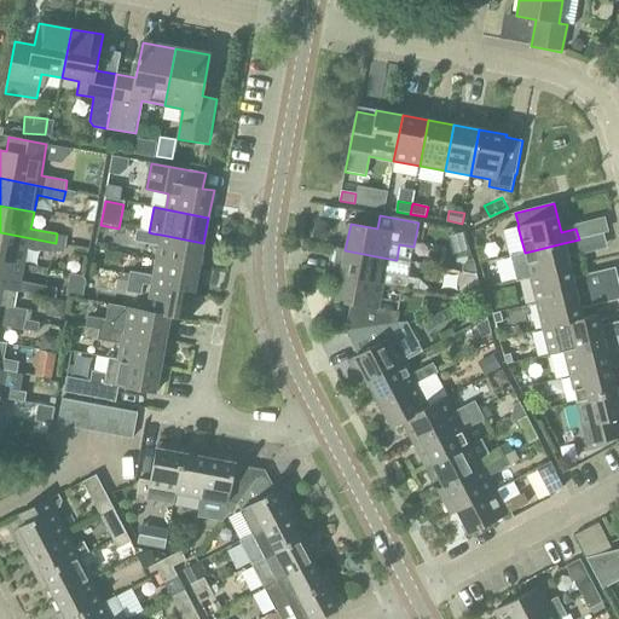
[(150,243),(152,233),(149,232),(137,230),(136,241),(150,243)]
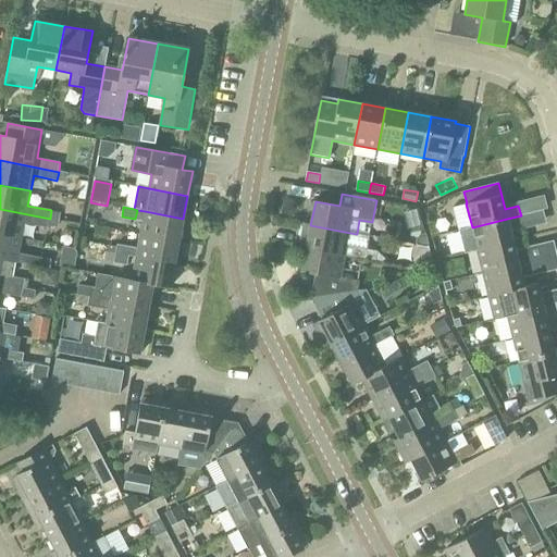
[(48,227),(50,219),(0,209),(0,234),(22,238),(24,223),(48,227)]
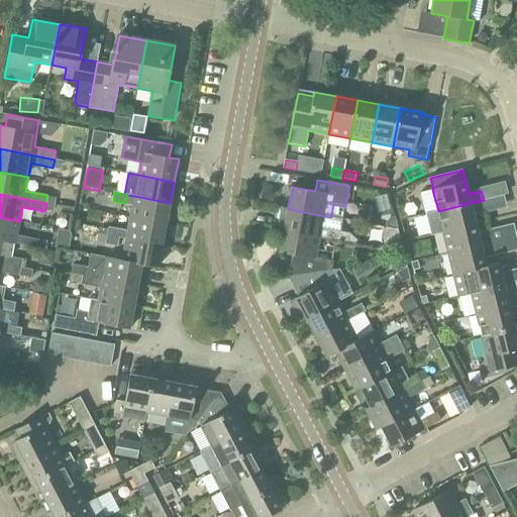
[(167,224),(170,203),(134,196),(130,217),(167,224)]
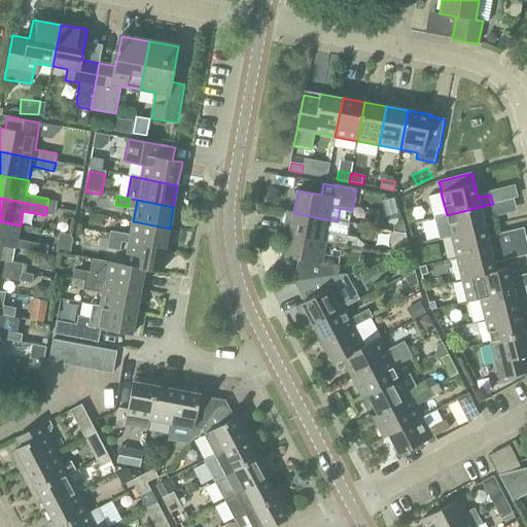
[(480,207),(447,215),(452,237),(486,229),(483,216),(495,213),(493,204),(480,207)]
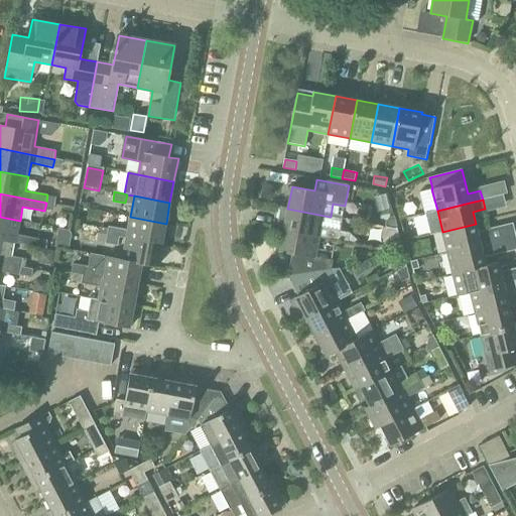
[(121,215),(122,202),(110,201),(108,213),(121,215)]
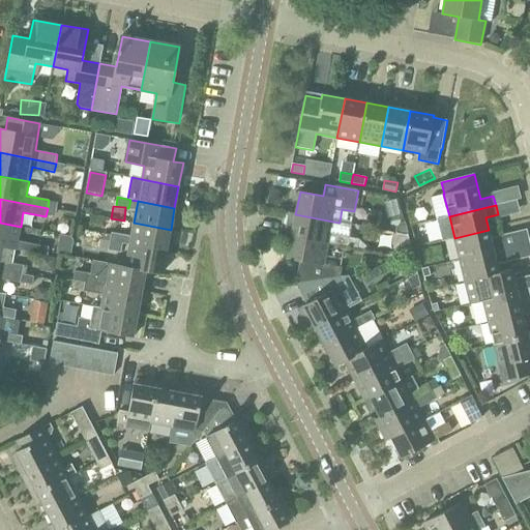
[(76,211),(74,221),(99,226),(101,216),(76,211)]
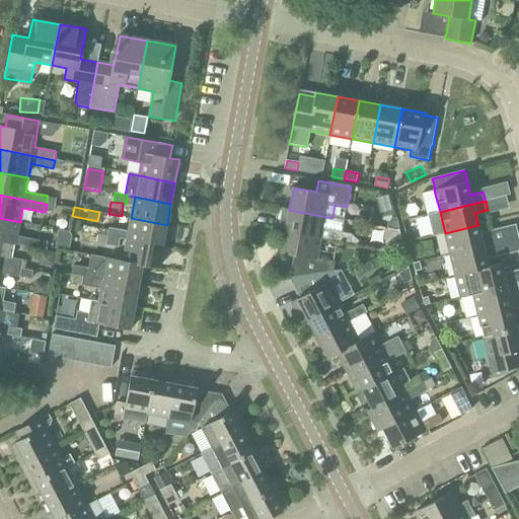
[(329,230),(331,218),(289,210),(284,209),(281,222),(287,223),(286,231),(321,238),(350,243),(352,234),(329,230)]
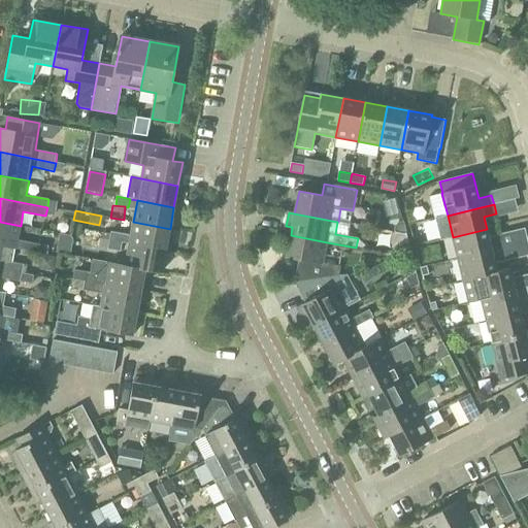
[(18,240),(21,226),(0,222),(0,245),(17,249),(38,253),(40,244),(18,240)]
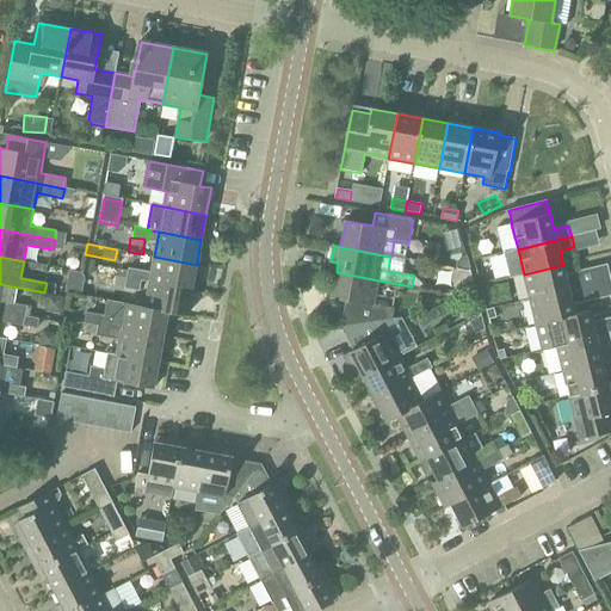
[(192,290),(197,265),(154,257),(152,272),(129,269),(127,278),(142,282),(149,283),(192,290)]
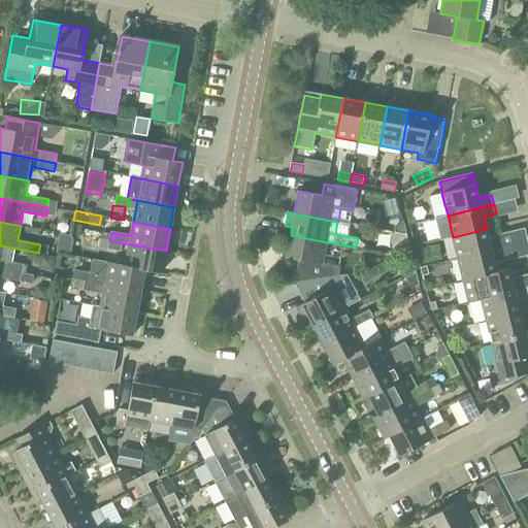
[(458,259),(527,241),(527,239),(525,228),(500,234),(501,238),(489,241),(487,229),(453,237),(458,259)]
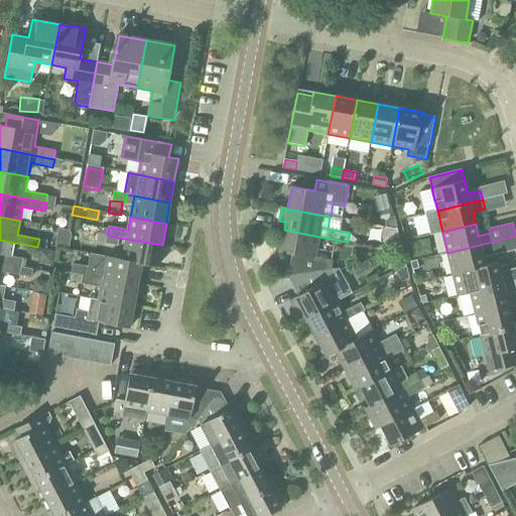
[(315,258),(319,237),(284,230),(280,252),(293,254),(289,276),(331,270),(333,261),(315,258)]
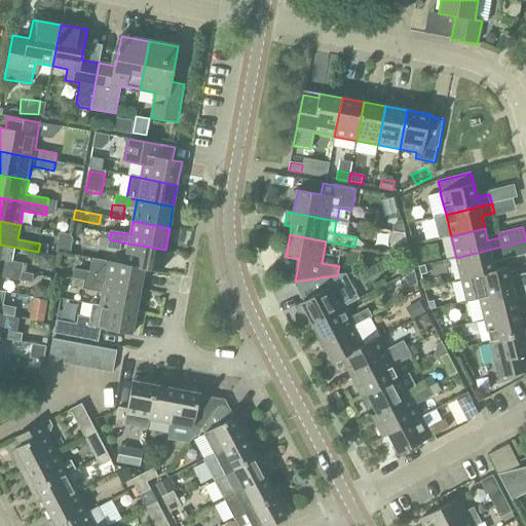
[(121,251),(122,242),(109,239),(108,248),(121,251)]
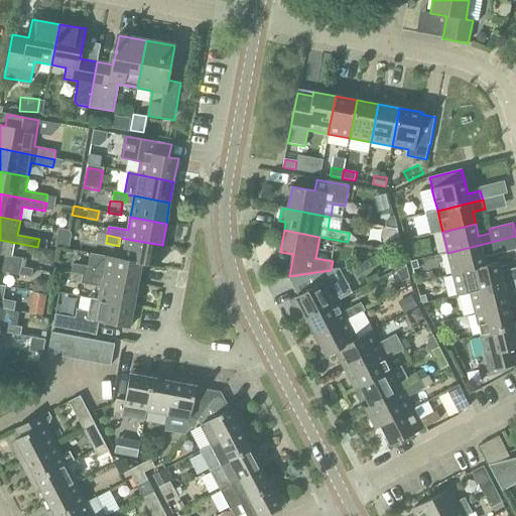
[(486,266),(486,265),(483,254),(494,251),(495,255),(515,249),(515,236),(447,253),(453,275),(466,272),(465,271),(486,266)]
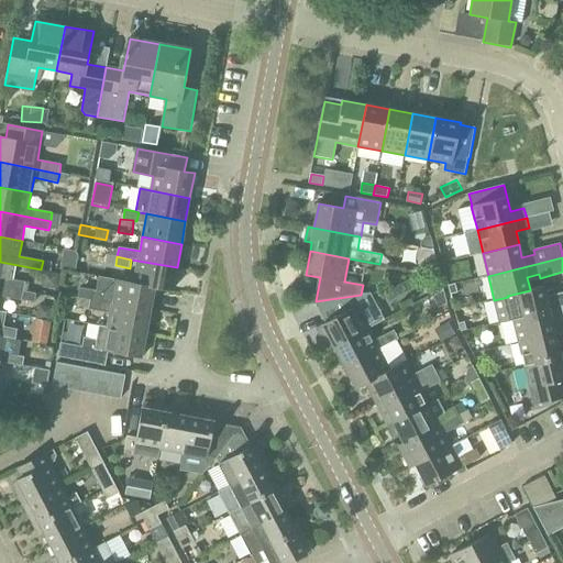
[(173,291),(177,267),(138,261),(133,283),(133,284),(155,287),(155,288),(173,291)]
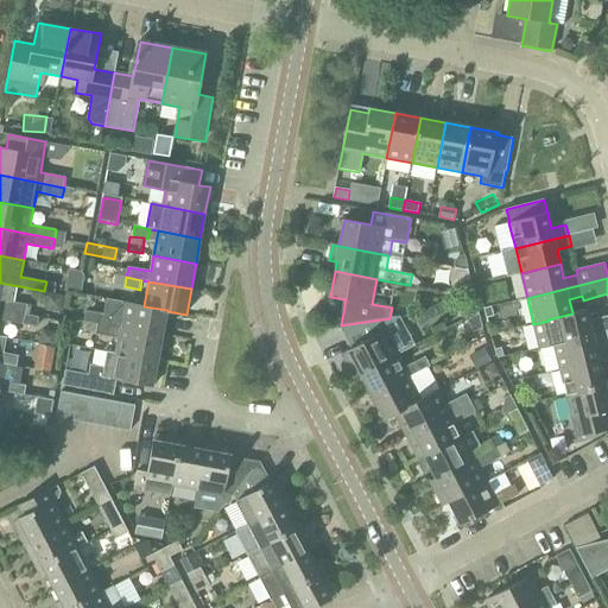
[(19,287),(19,286),(0,283),(0,309),(26,315),(27,304),(1,299),(5,284),(19,287)]
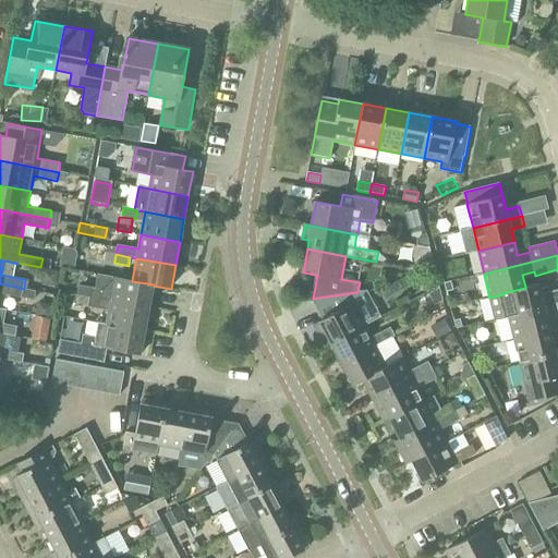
[(79,286),(77,295),(91,298),(104,300),(149,308),(154,286),(154,284),(132,281),(132,280),(116,277),(112,292),(79,286)]
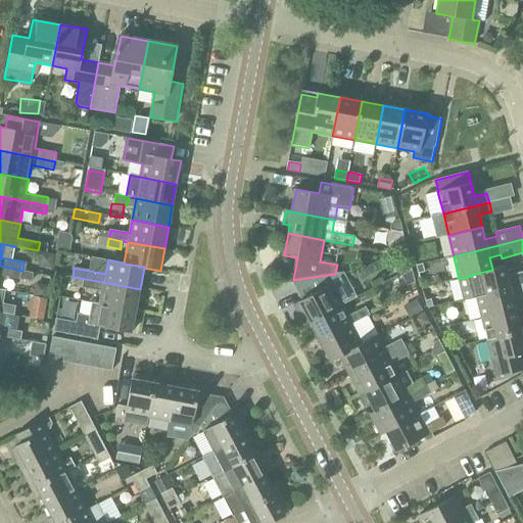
[(34,273),(22,271),(0,266),(0,274),(33,281),(34,273)]
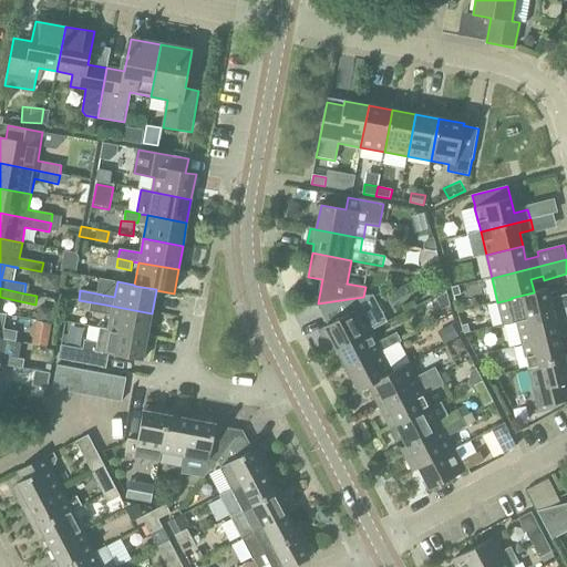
[(512,299),(497,302),(504,325),(517,321),(566,309),(566,295),(549,299),(547,288),(534,291),(534,292),(511,298),(512,299)]
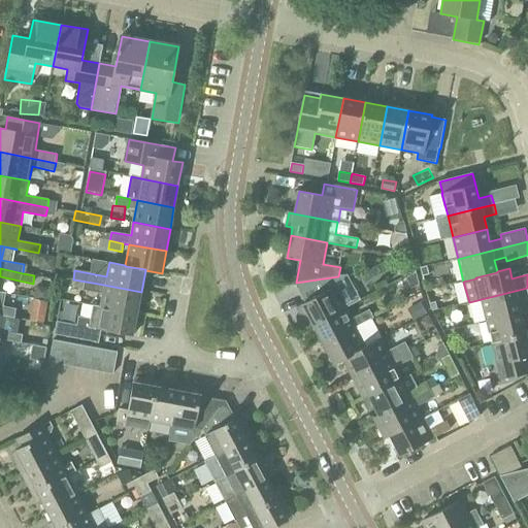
[(411,291),(419,287),(416,275),(405,281),(411,291)]
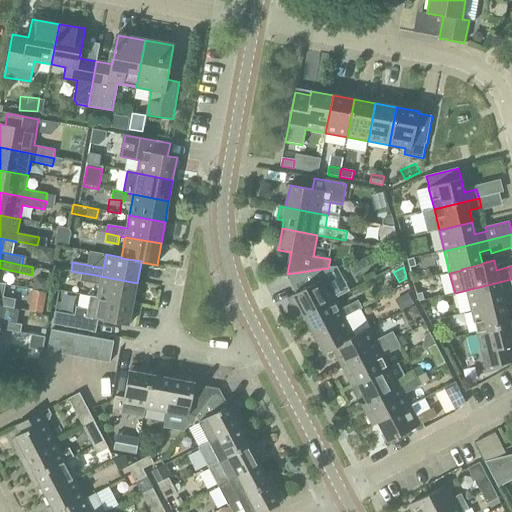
[(297,293),(293,295),(297,303),(292,306),(298,318),(304,315),(335,298),(325,279),(332,275),(328,268),(287,274),(297,293)]
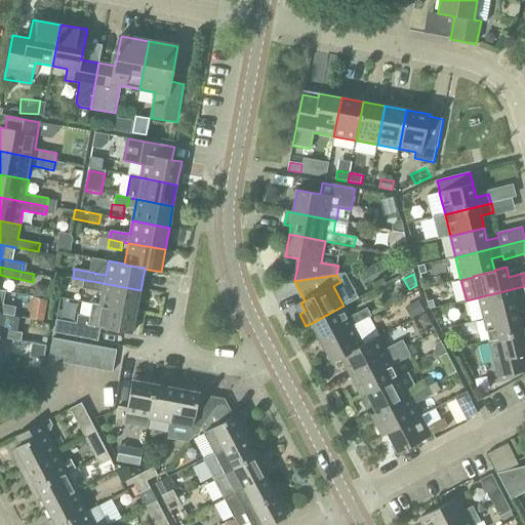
[(83,288),(95,290),(97,282),(85,280),(83,288)]
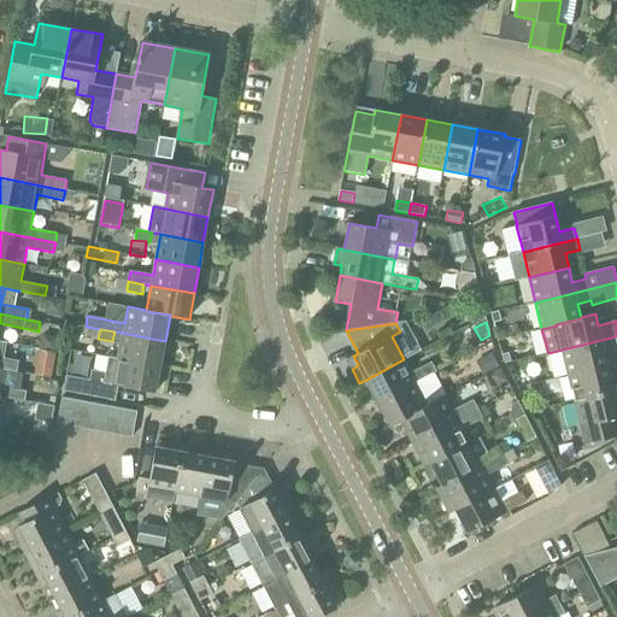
[(121,342),(118,359),(160,366),(165,341),(115,331),(112,341),(121,342)]
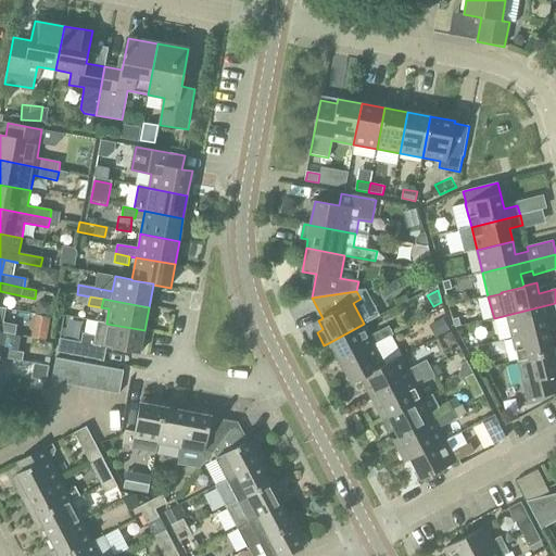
[(513,338),(548,329),(545,316),(555,313),(555,306),(555,303),(507,315),(513,338)]
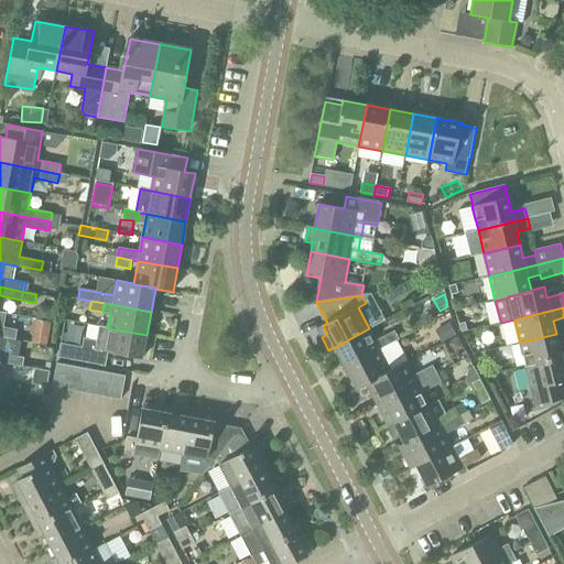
[(24,344),(40,345),(42,321),(26,320),(24,344)]
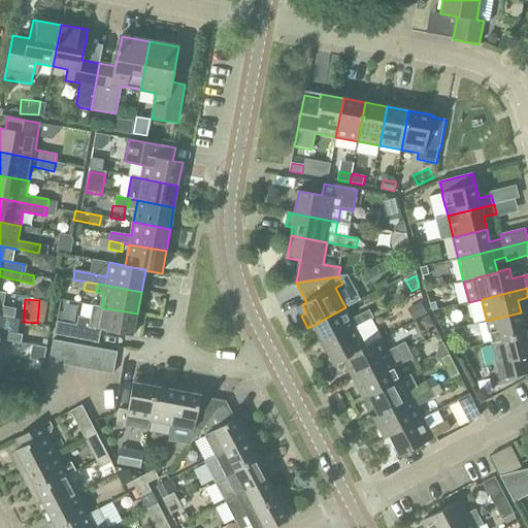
[(55,335),(98,342),(100,330),(133,336),(137,314),(101,307),(92,305),(90,319),(79,317),(77,325),(58,322),(55,335)]
